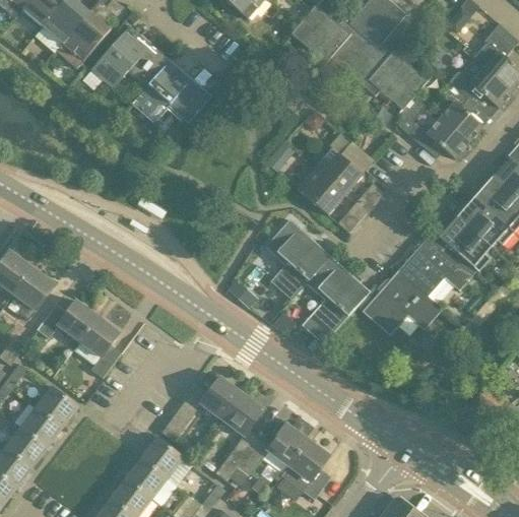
[(6,0),(20,12),(30,0),(6,0)]
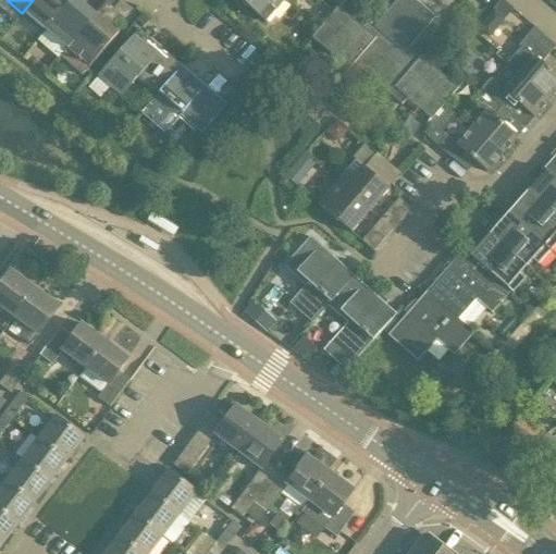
[(33,0),(22,13),(42,32),(69,0),(33,0)]
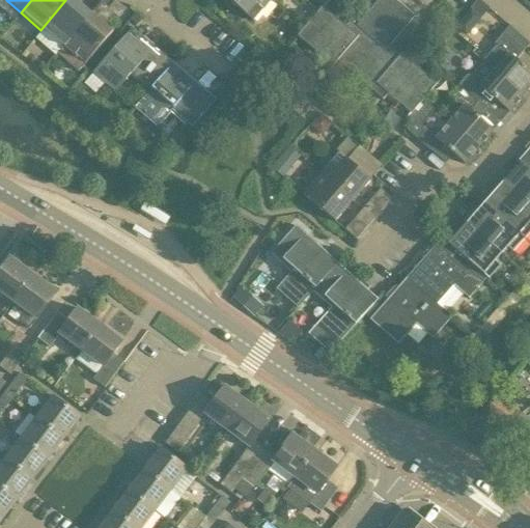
[(65,0),(40,30),(61,48),(92,11),(79,0),(65,0)]
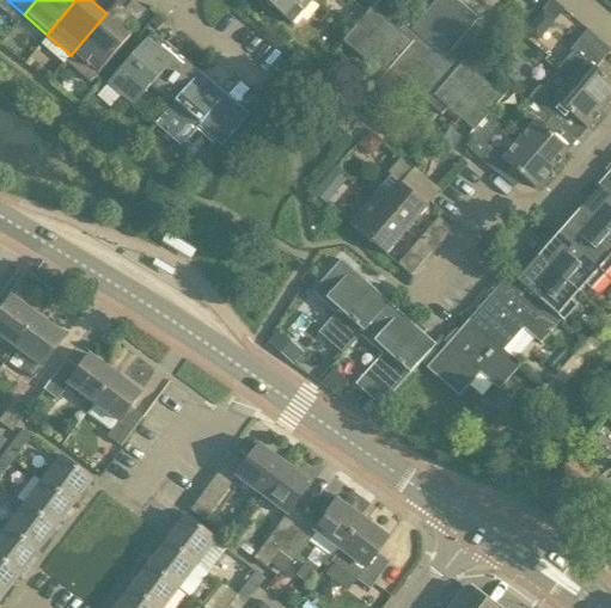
[(118,0),(117,1),(107,13),(71,55),(95,75),(130,34),(121,26),(133,13),(136,17),(144,8),(135,0),(118,0)]
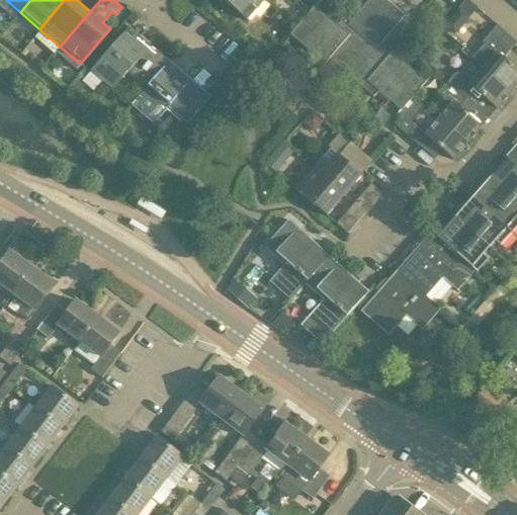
[(268,0),(226,0),(250,21),(268,0)]
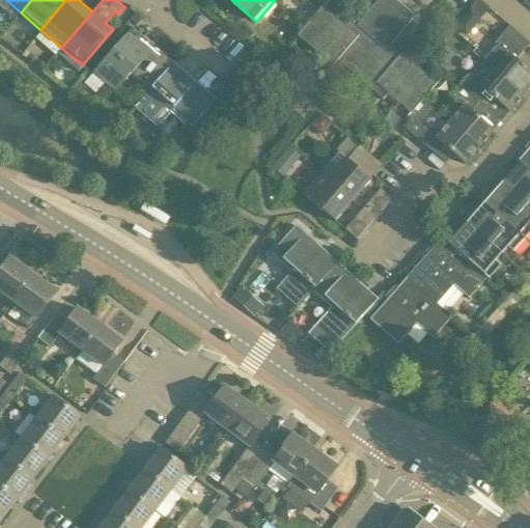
[(412,110),(437,81),(401,51),(396,57),(386,48),(415,14),(398,0),(375,0),(357,23),(351,18),(345,23),(323,3),(298,33),(333,63),(338,58),(383,96),(388,90),(412,110)]
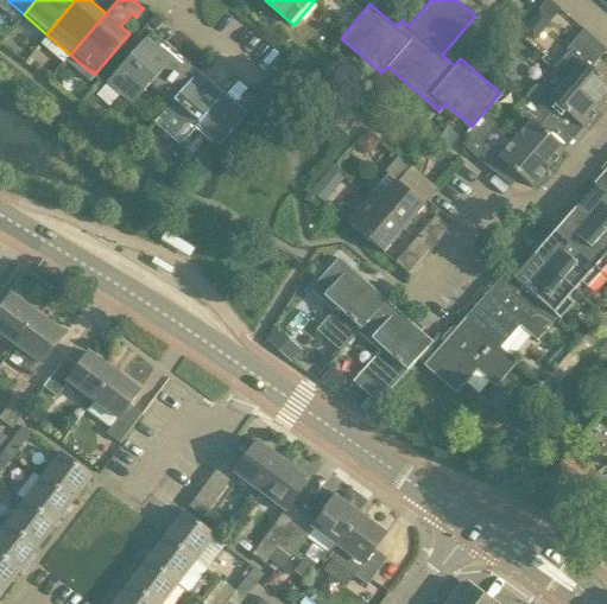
[(555,67),(599,106),(606,96),(606,78),(590,65),(606,48),(606,45),(585,26),(567,46),(570,49),(555,67)]
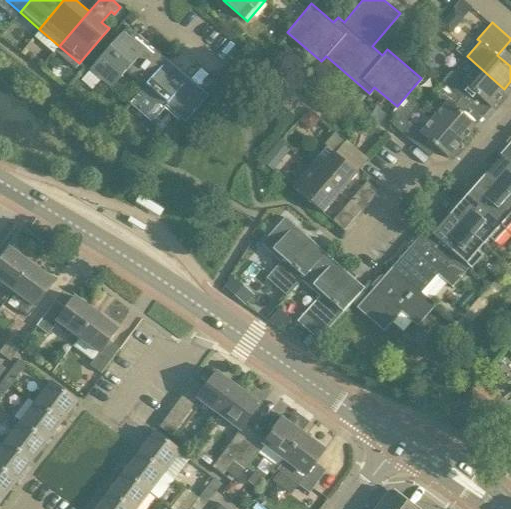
[(144,86),(169,58),(129,24),(90,69),(110,86),(125,69),(144,86)]
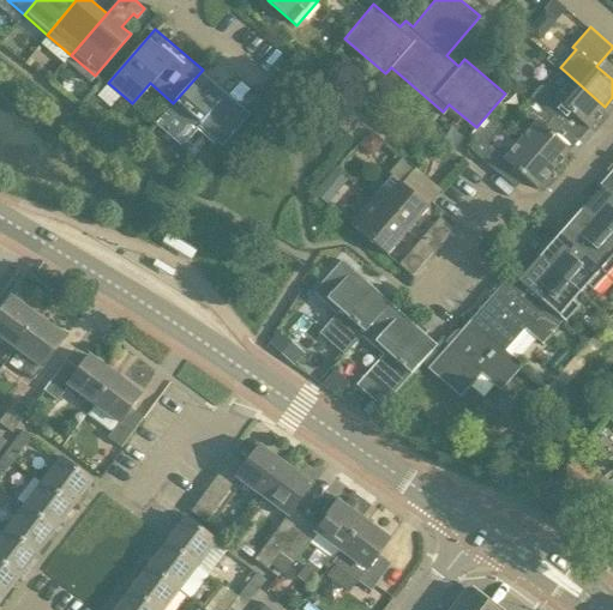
[(589,126),(605,107),(560,67),(545,85),(541,83),(532,95),(562,121),(571,110),(589,126)]
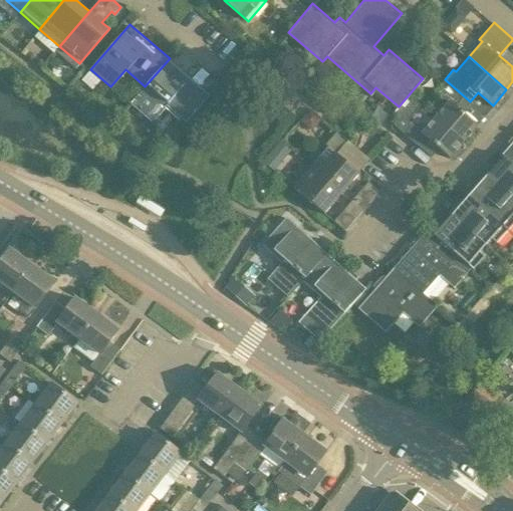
[(170,58),(145,86),(131,103),(151,120),(166,103),(186,120),(210,91),(170,58)]
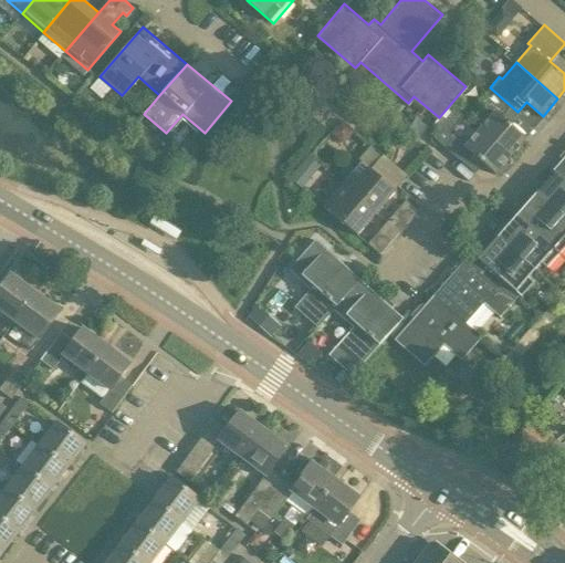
[(270,80),(295,101),(306,87),(281,66),(270,80)]
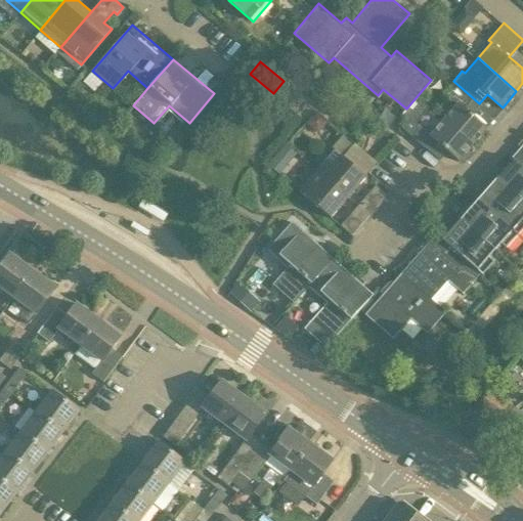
[(443,119),(472,142),(486,126),(471,114),(479,103),(453,81),(444,91),(458,102),(443,119)]
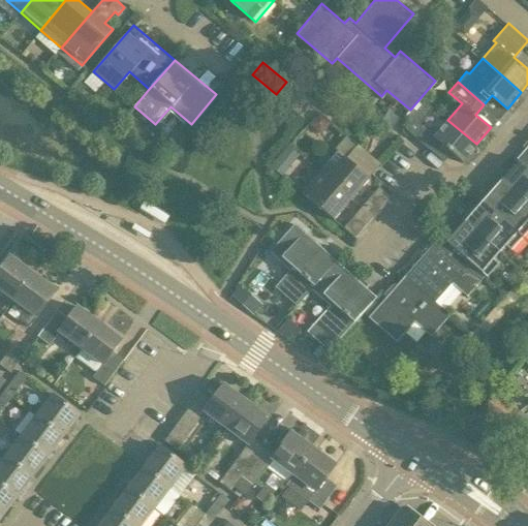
[(405,127),(413,134),(422,125),(413,118),(405,127)]
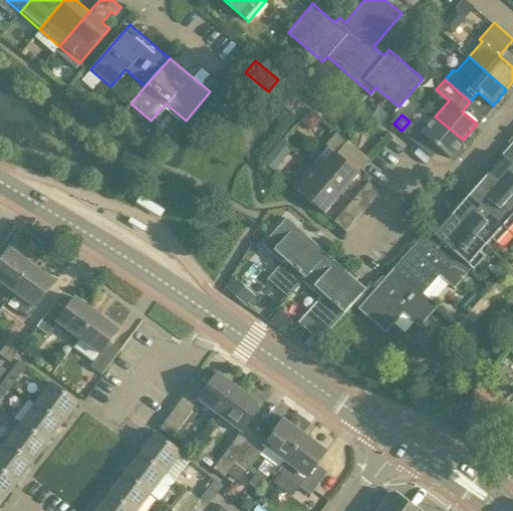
[(450,156),(463,140),(435,116),(428,124),(425,121),(419,129),(410,121),(402,131),(426,152),(434,143),(450,156)]
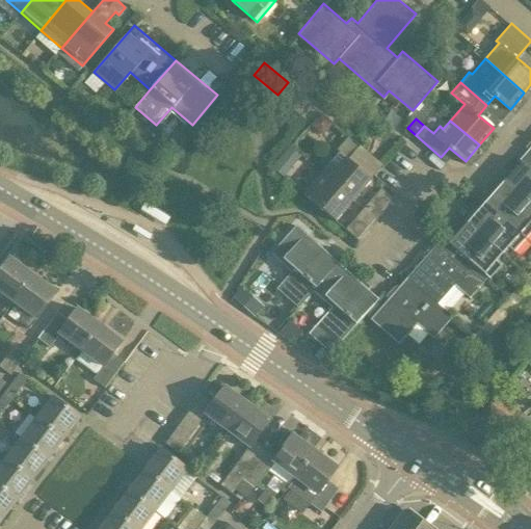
[(349,135),(338,149),(349,159),(362,146),(349,135)]
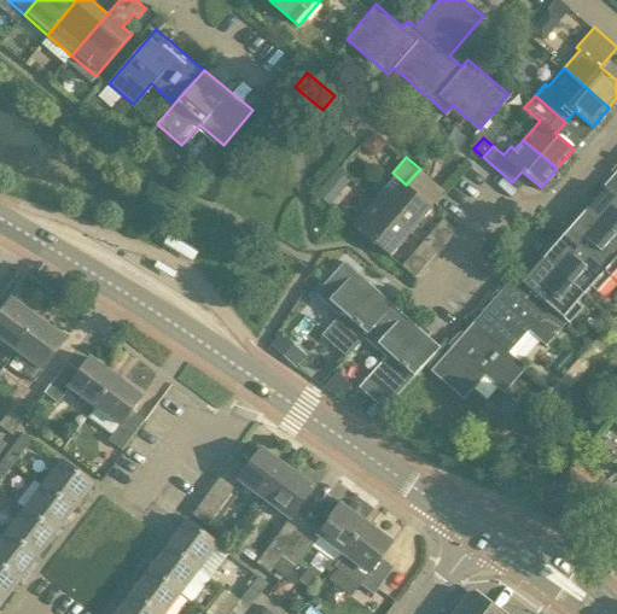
[(605,186),(616,196),(616,167),(603,183),(605,186)]
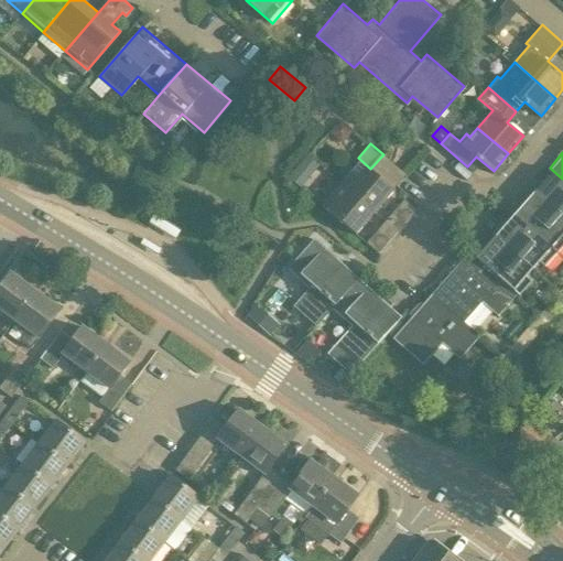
[(357,158),(337,180),(375,212),(394,190),(370,169),(358,158),(357,158)]
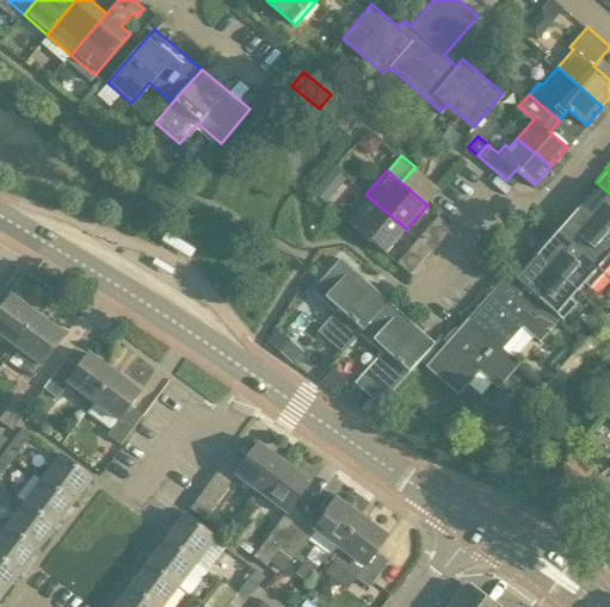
[(609,193),(598,184),(589,196),(578,206),(609,235),(609,193)]
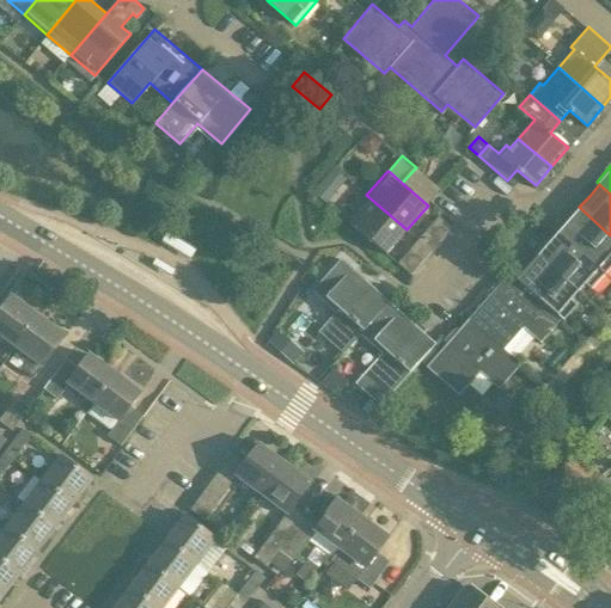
[(407,229),(366,195),(346,219),(386,253),(407,229)]
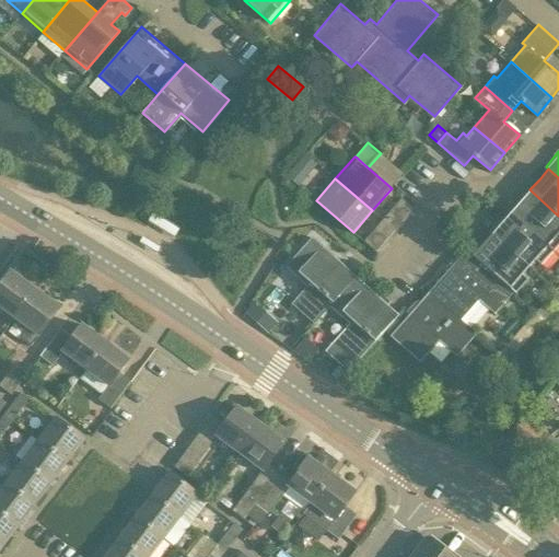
[(558,216),(530,189),(521,199),(511,210),(554,248),(558,242),(558,216)]
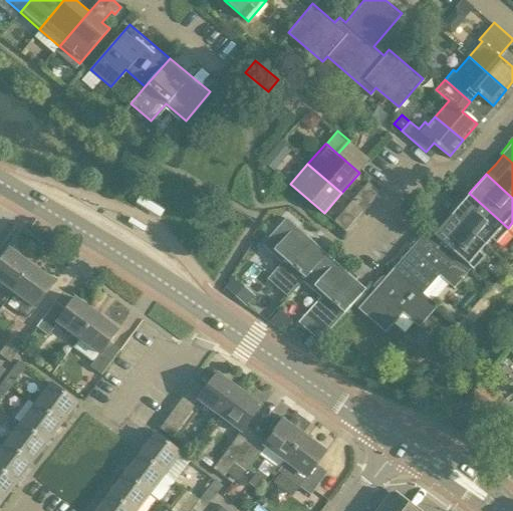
[(469,193),(451,213),(485,243),(491,236),(497,241),(508,228),(469,193)]
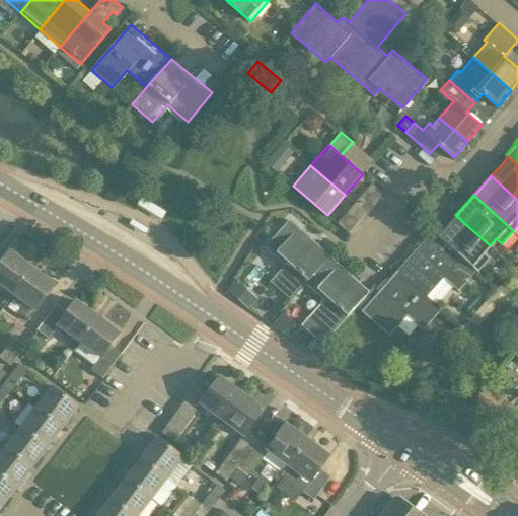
[(360,196),(354,203),(367,213),(372,207),(360,196)]
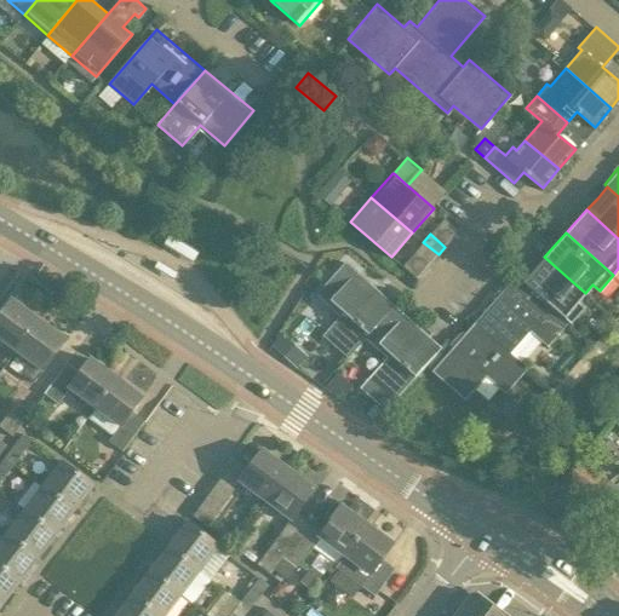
[(439,254),(423,242),(416,249),(431,263),(439,254)]
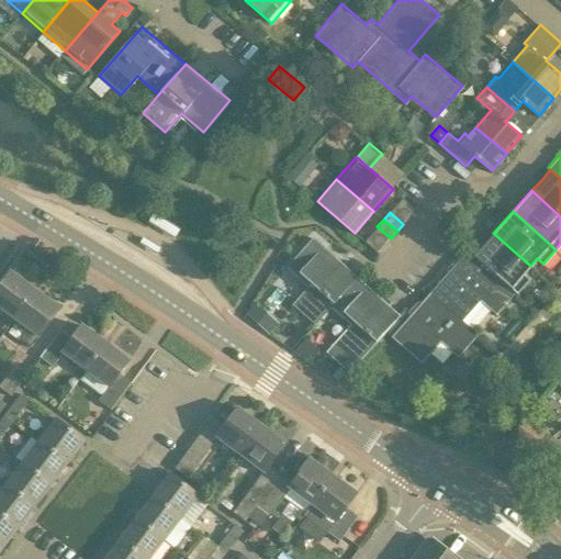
[(493,233),(474,256),(515,292),(517,293),(529,279),(524,274),(530,266),(493,233)]
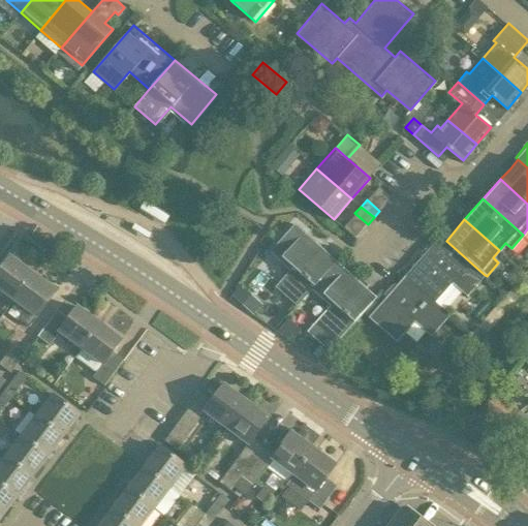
[(294,304),(310,287),(335,258),(296,222),(270,251),(289,269),(274,286),(294,304)]
